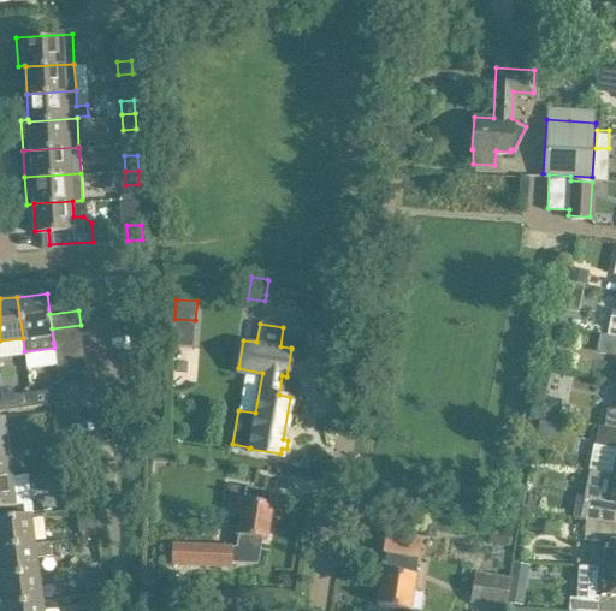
[(52,328),(53,343),(82,339),(81,325),(52,328)]
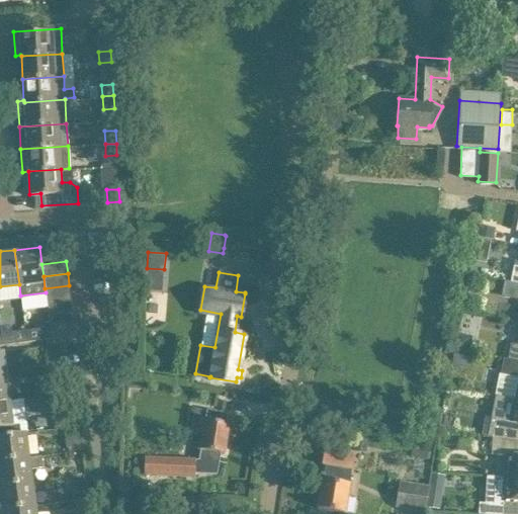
[(45,288),(46,292),(47,301),(71,297),(69,285),(45,288)]
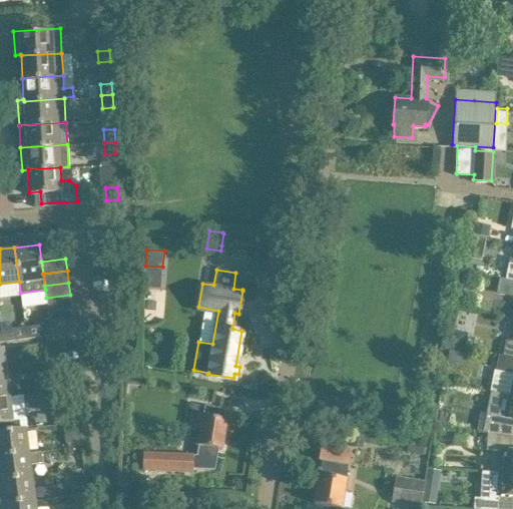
[(46,298),(47,310),(71,307),(70,295),(46,298)]
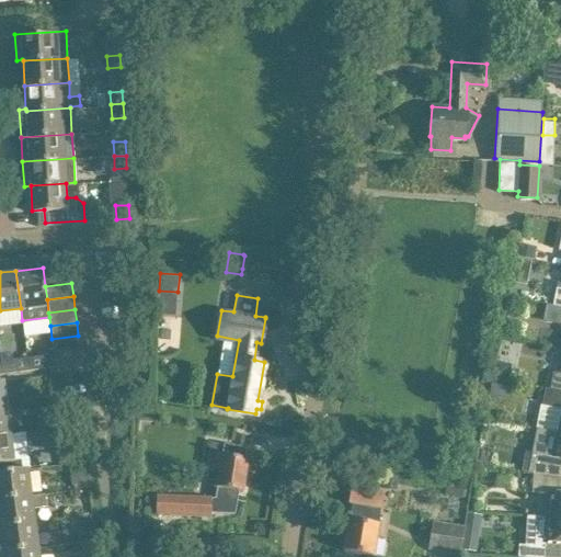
[(52,339),(54,352),(80,348),(78,336),(52,339)]
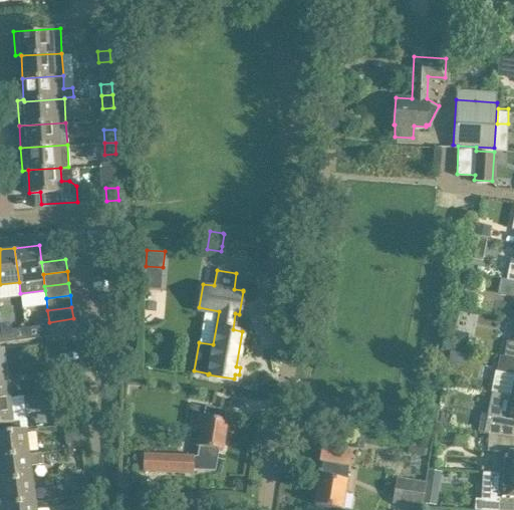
[(49,322),(49,323),(51,334),(75,330),(73,318),(49,322)]
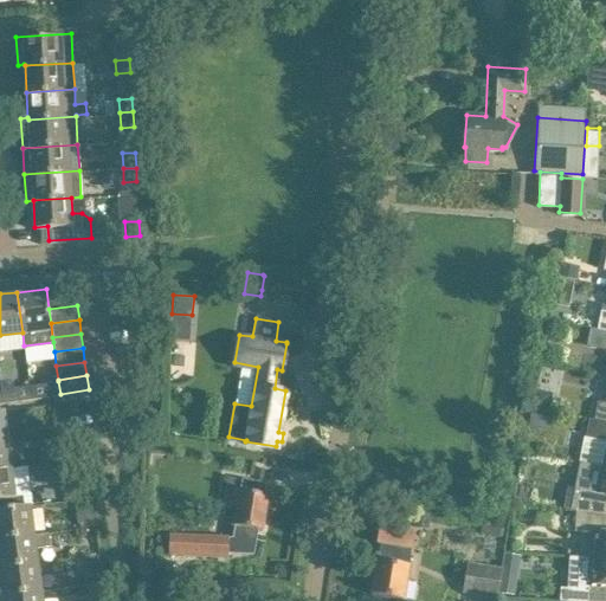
[(58,381),(44,382),(46,395),(60,394),(58,381)]
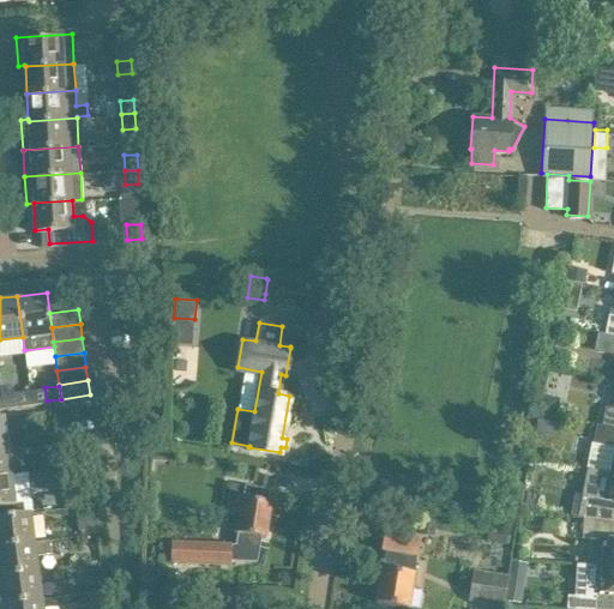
[(13,391),(0,392),(0,396),(1,408),(16,405),(13,391)]
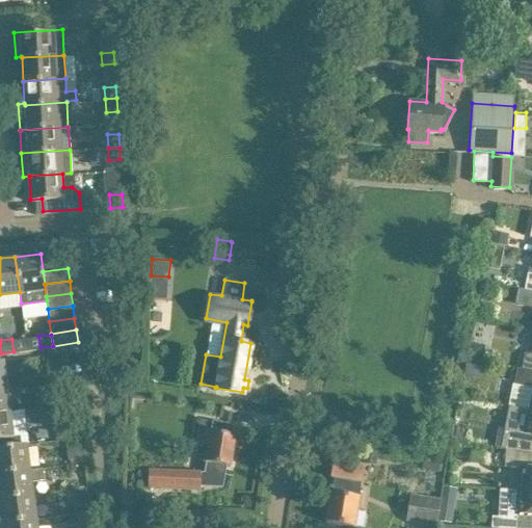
[(469,340),(467,352),(480,354),(483,343),(469,340)]
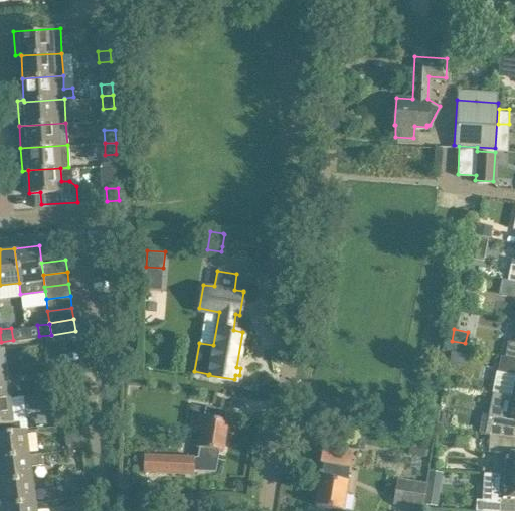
[(508,339),(505,355),(514,357),(514,337),(514,338),(514,341),(508,339)]
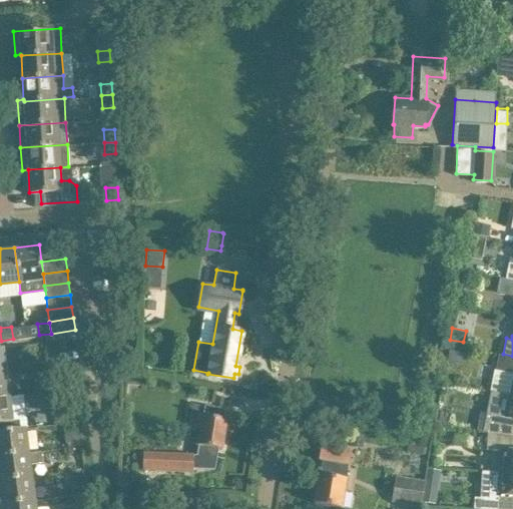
[(498,354),(490,391),(510,395),(512,395),(512,356),(503,354),(498,354)]
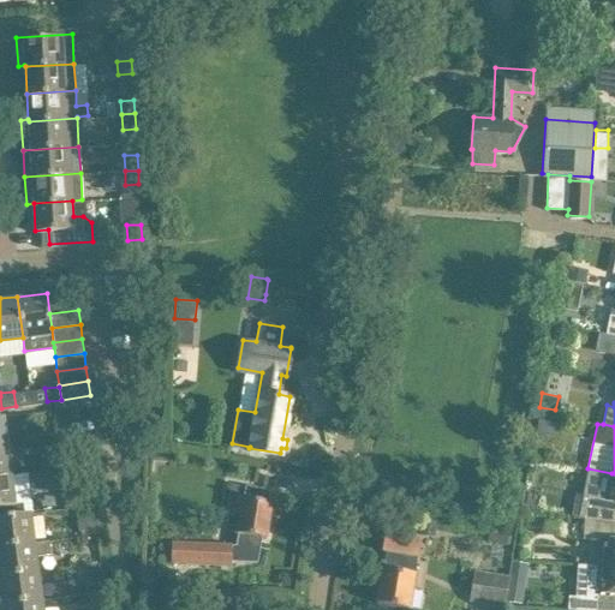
[(0,474),(10,473),(6,444),(0,444),(0,474)]
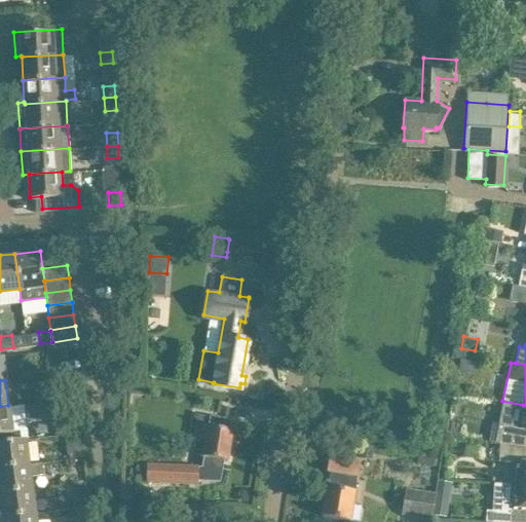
[(498,441),(525,444),(525,405),(523,405),(502,401),(498,421),(492,419),(488,439),(498,441)]
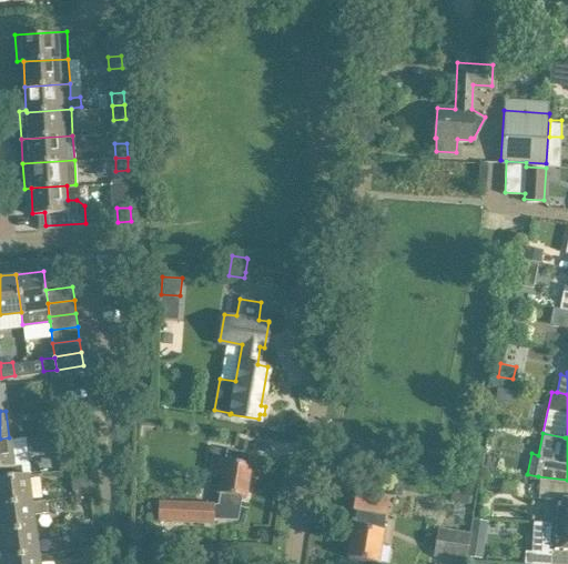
[(0,474),(22,473),(21,464),(13,465),(9,437),(0,439),(0,474)]
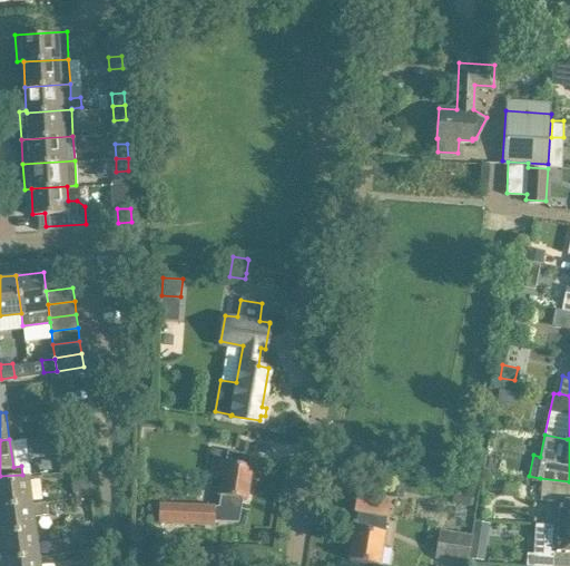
[(252,465),(243,464),(245,451),(227,448),(225,460),(212,458),(208,475),(223,477),(219,493),(220,493),(218,505),(215,505),(215,504),(159,501),(158,520),(214,523),(214,519),(238,520),(243,497),(246,497),(252,465)]
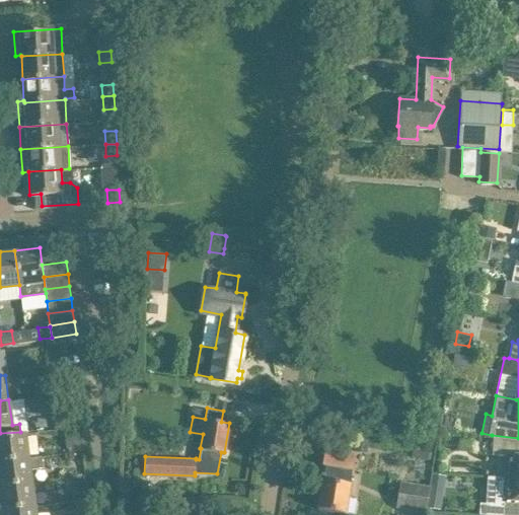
[(0,463),(29,459),(28,455),(25,431),(20,432),(0,433),(0,463)]
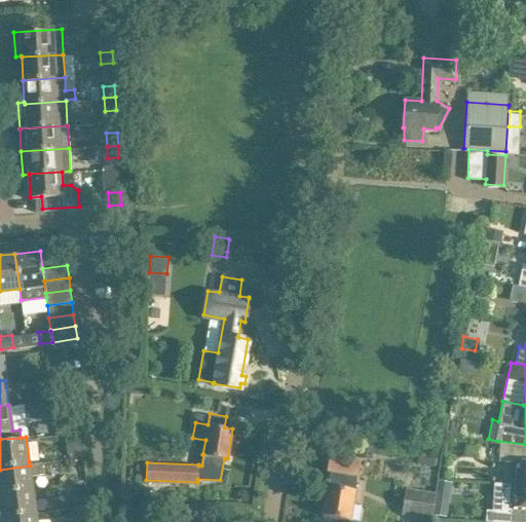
[(361,441),(359,455),(370,456),(372,443),(361,441)]
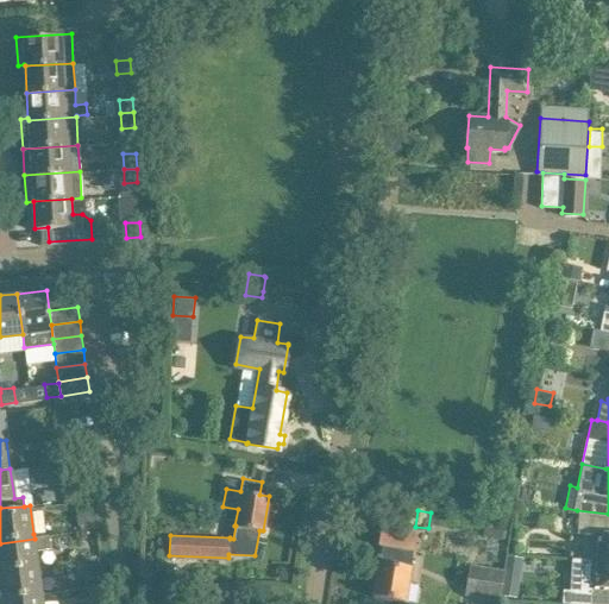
[(595,532),(592,558),(608,559),(608,514),(577,510),(577,530),(595,532)]
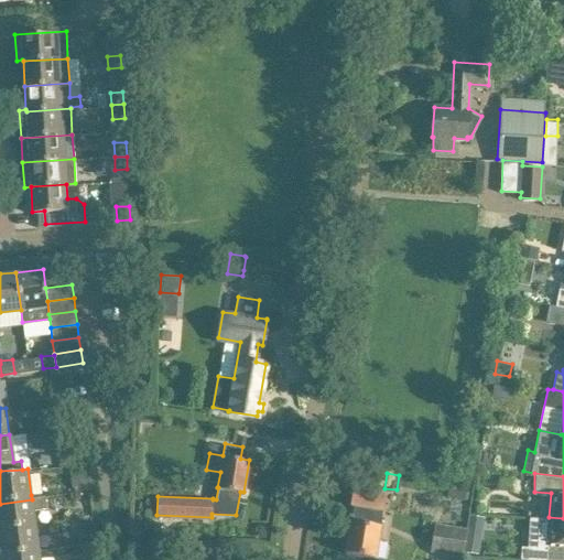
[(346,551),(375,556),(386,492),(354,486),(350,504),(354,504),(351,519),(346,551)]
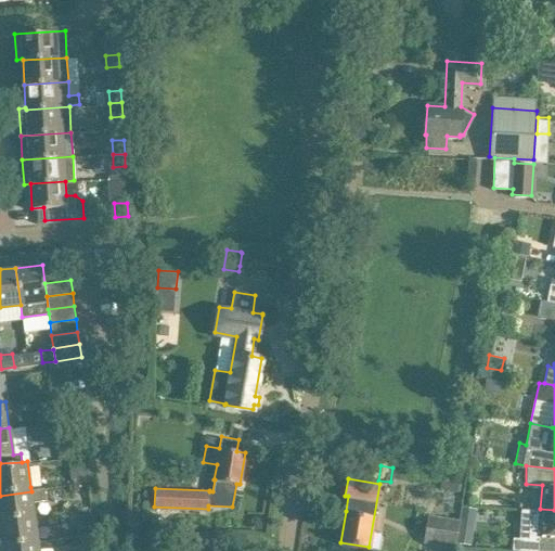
[(0,522),(35,517),(33,500),(46,498),(43,485),(30,487),(31,491),(0,496),(0,522)]
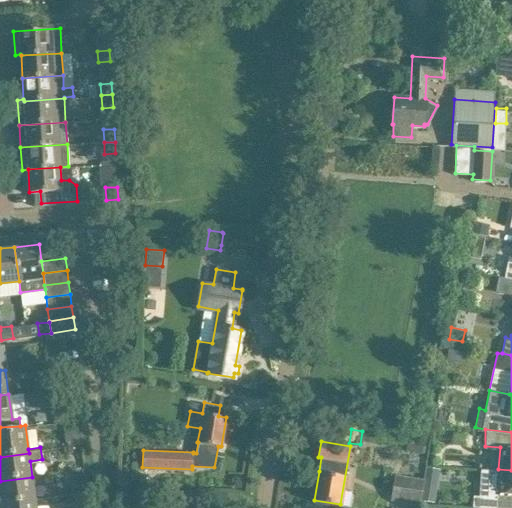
[(511,492),(511,470),(498,469),(498,470),(480,468),(479,495),(473,495),(473,506),(477,506),(481,507),(505,507),(506,507),(508,507),(509,493),(511,492)]
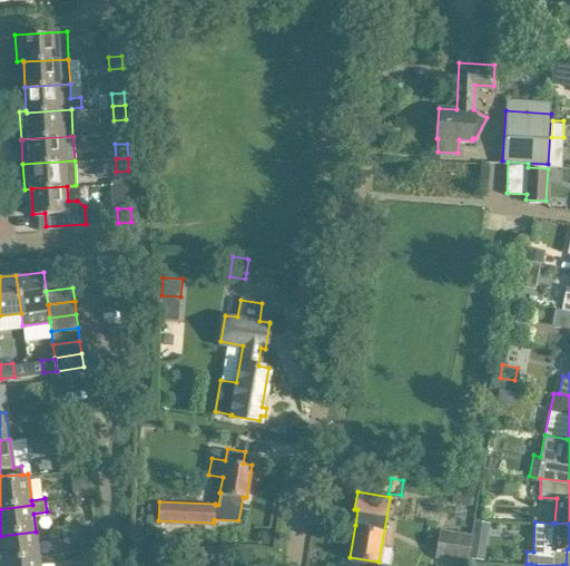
[(440,529),(435,555),(467,560),(468,555),(470,542),(471,535),(440,529)]
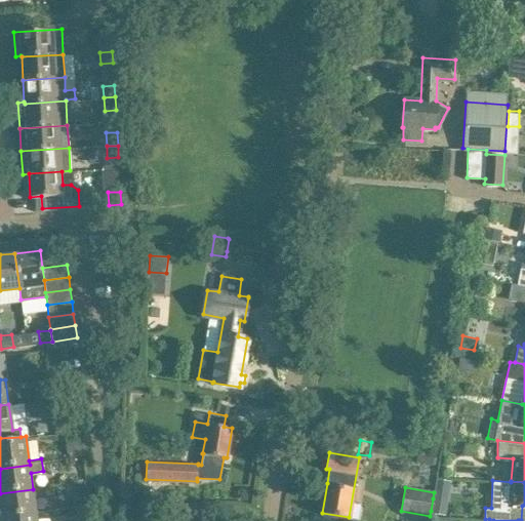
[(0,520),(2,520),(1,518),(36,514),(33,489),(0,493),(0,508),(0,511),(0,520)]
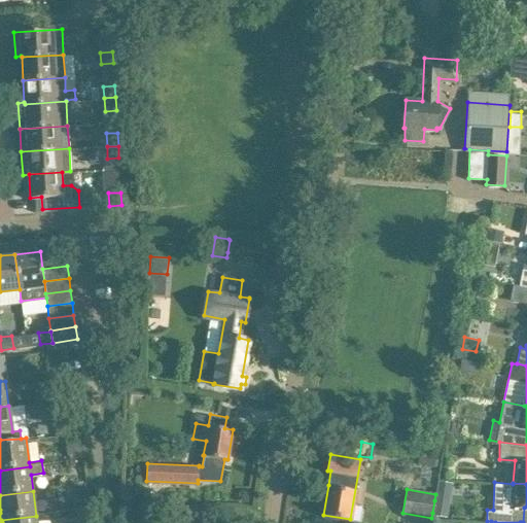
[(434,500),(432,513),(446,515),(448,503),(434,500)]
